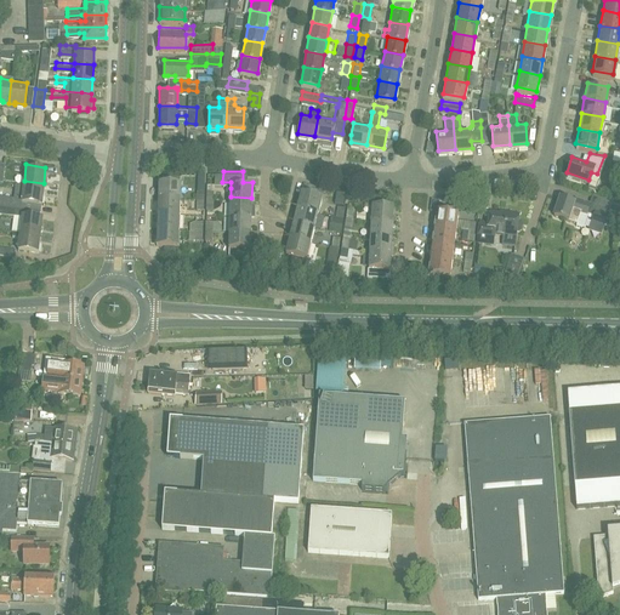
[(158,195),(180,195),(181,180),(159,178),(158,195)]
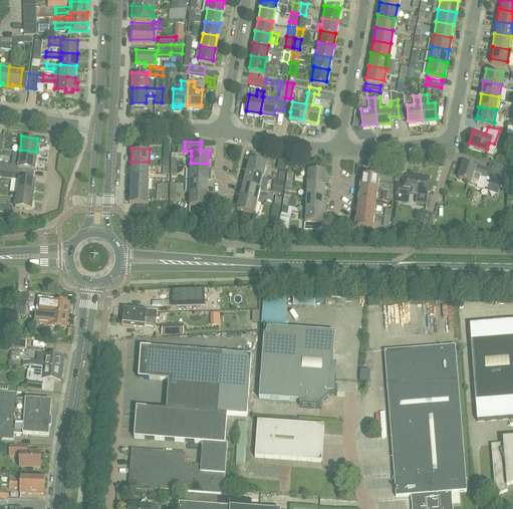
[(20,150),(12,149),(9,169),(33,172),(34,166),(36,152),(20,150)]
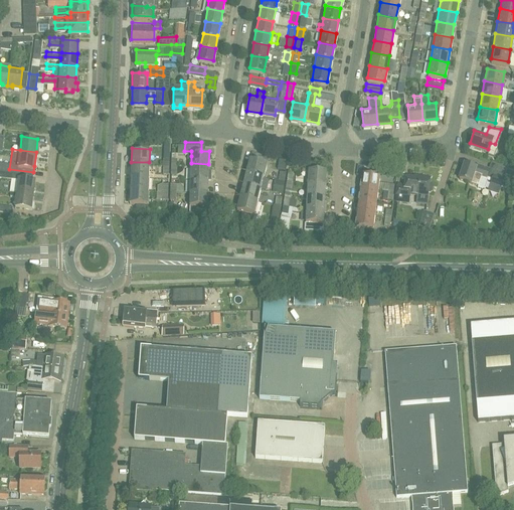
[(249,156),(246,169),(263,173),(264,173),(269,153),(257,150),(254,157),(249,156)]
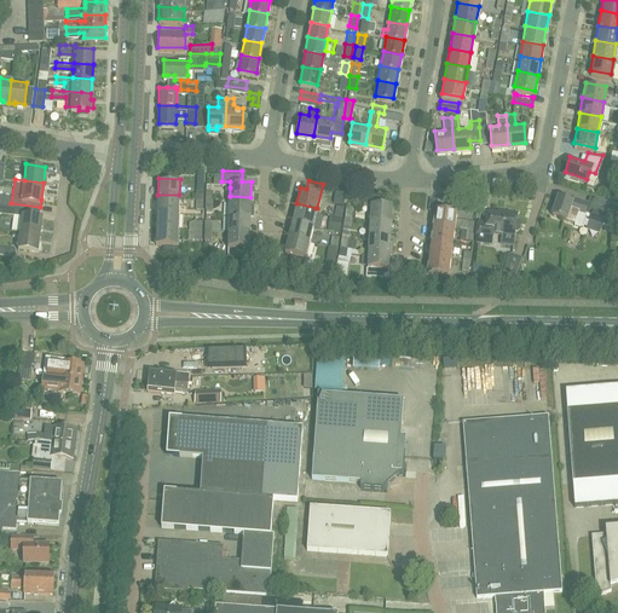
[(572,192),(571,196),(558,191),(552,210),(575,218),(573,220),(579,223),(582,221),(585,210),(583,208),(590,210),(589,214),(607,220),(612,207),(606,204),(610,197),(589,191),(587,197),(572,192)]
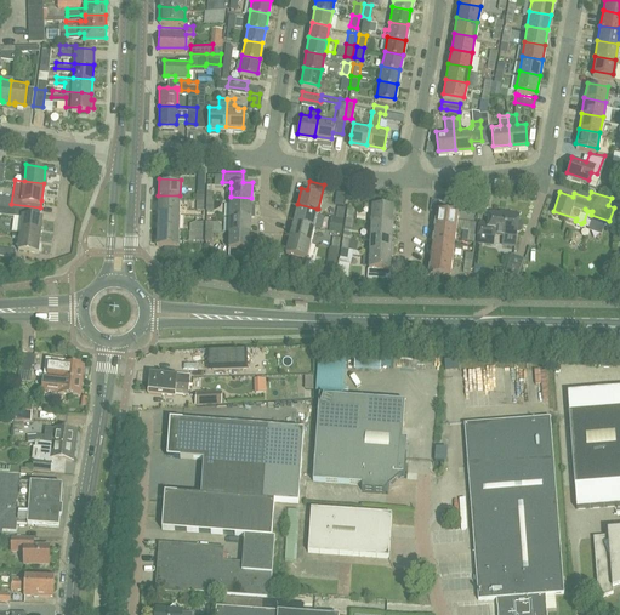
[(180,195),(158,195),(158,210),(180,211),(180,195)]
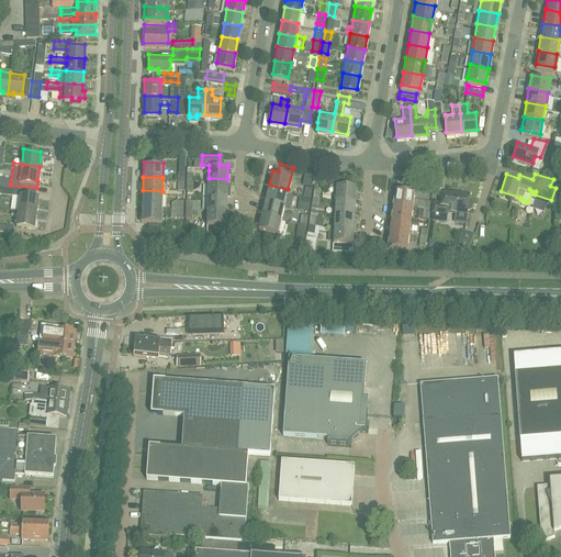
[(209,178),(208,192),(227,193),(227,192),(229,192),(231,185),(227,185),(227,179),(209,178)]
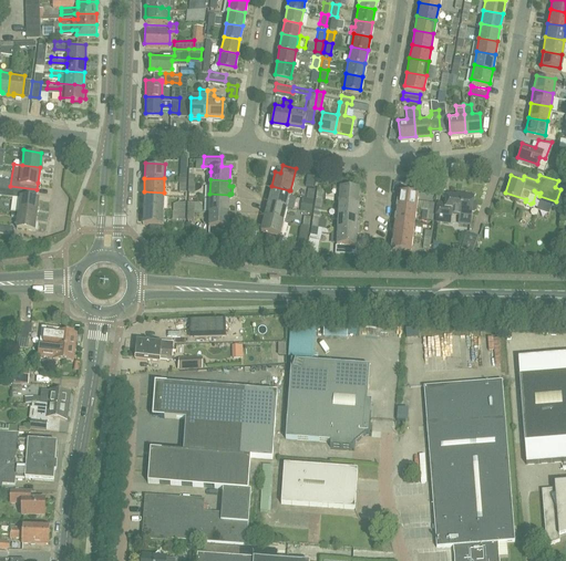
[(35,196),(37,189),(10,186),(0,184),(0,191),(9,193),(10,193),(13,194),(11,208),(35,211),(38,196),(35,196)]
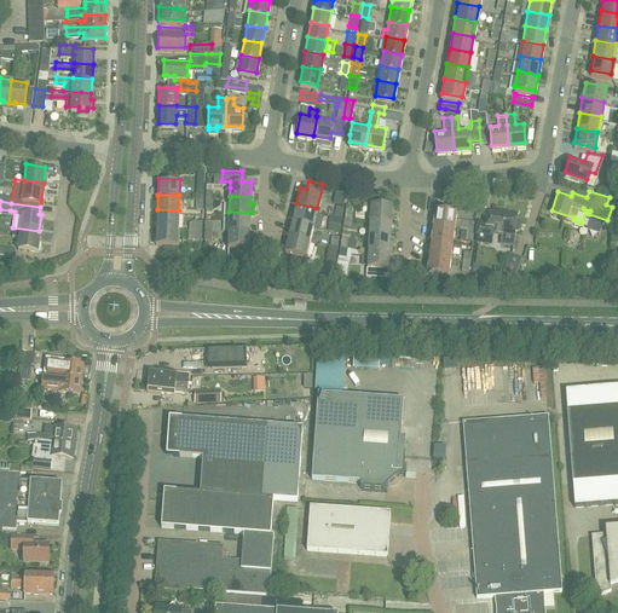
[(370,201),(370,217),(391,218),(392,202),(370,201)]
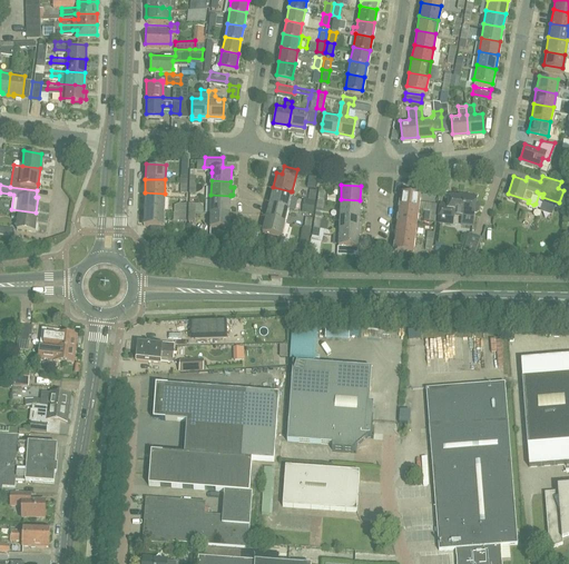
[(291,191),(273,187),(273,188),(271,187),(268,194),(271,194),(270,200),(287,205),(288,205),(292,191),(291,191)]
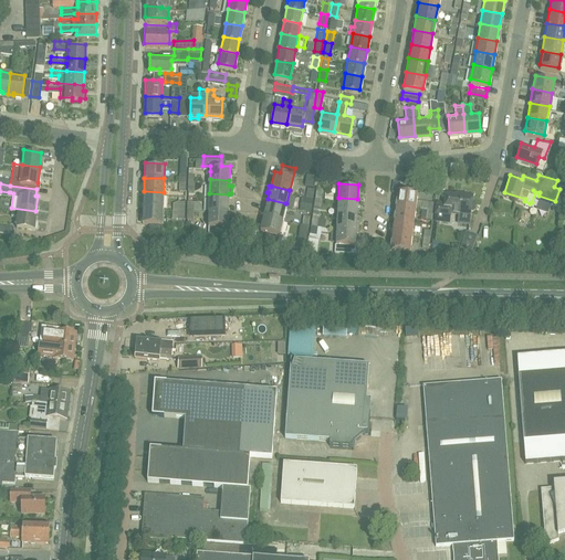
[(398,188),(396,202),(415,204),(417,190),(398,188)]
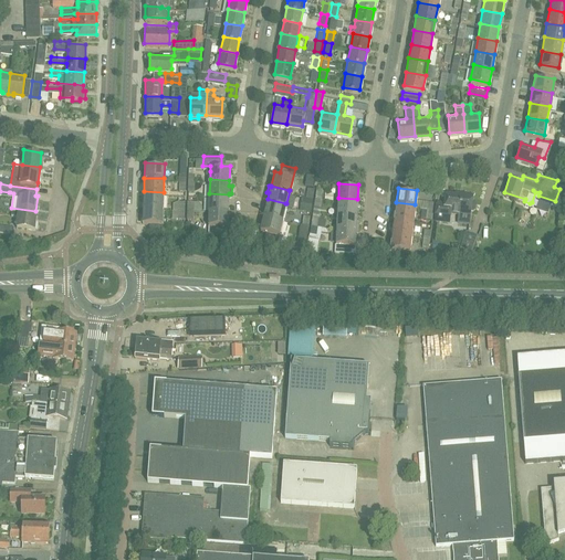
[(450,209),(469,211),(470,205),(472,205),(474,204),(474,200),(473,198),(471,197),(472,191),(456,189),(456,191),(446,190),(445,199),(437,198),(435,215),(449,218),(450,209)]
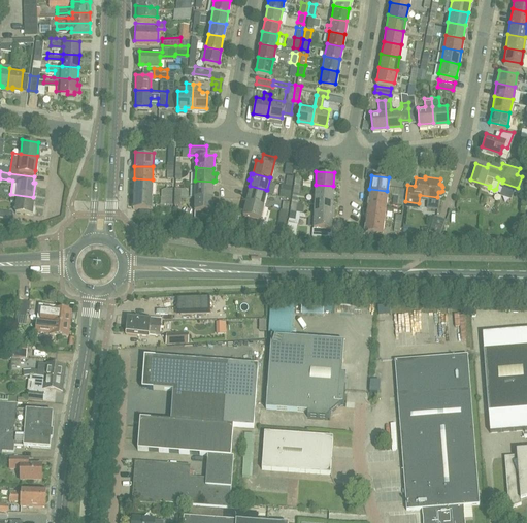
[(153,180),(134,178),(134,192),(152,193),(153,180)]
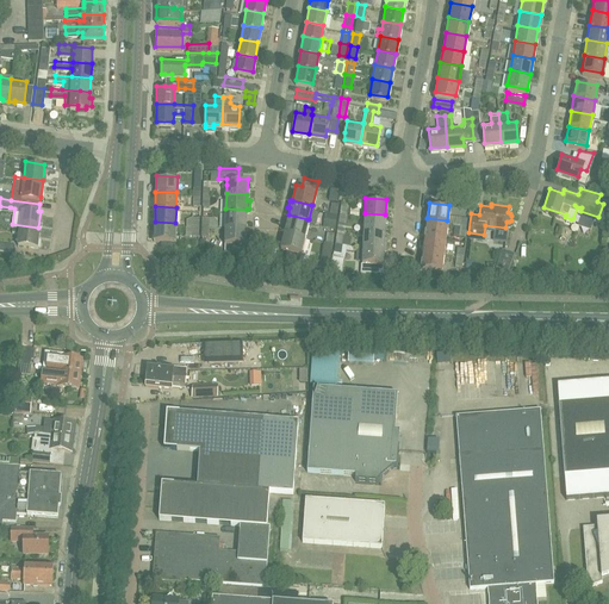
[(334,224),(335,219),(336,210),(329,209),(324,207),(322,222),(334,224)]
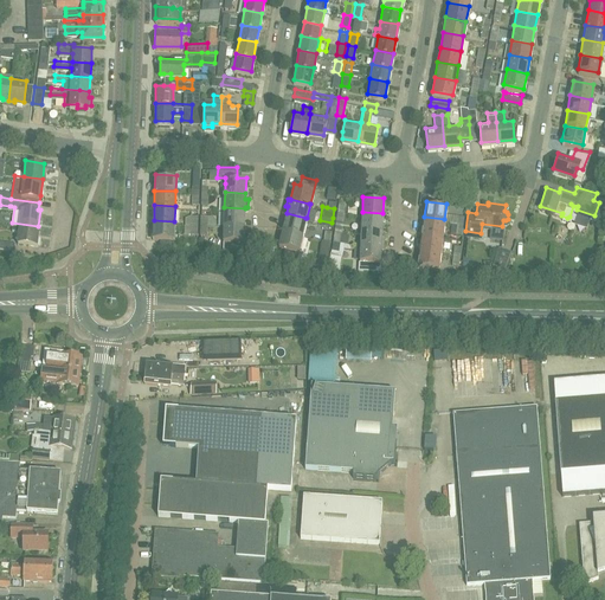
[(245,208),(224,207),(224,223),(245,224),(245,208)]
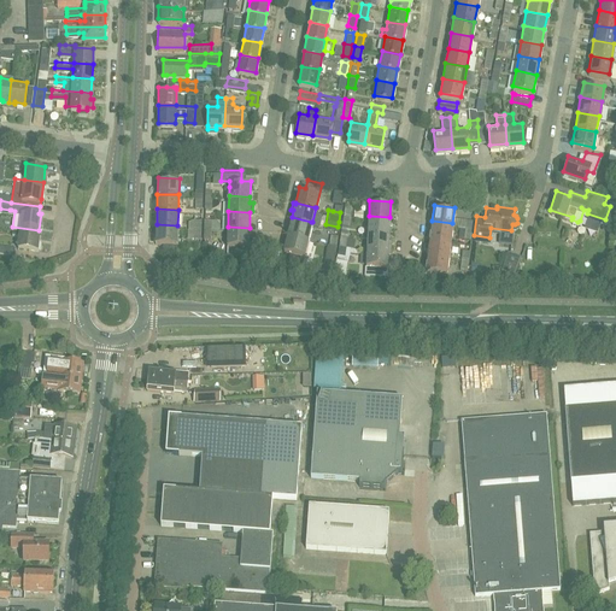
[(389,217),(369,216),(368,231),(389,233),(389,217)]
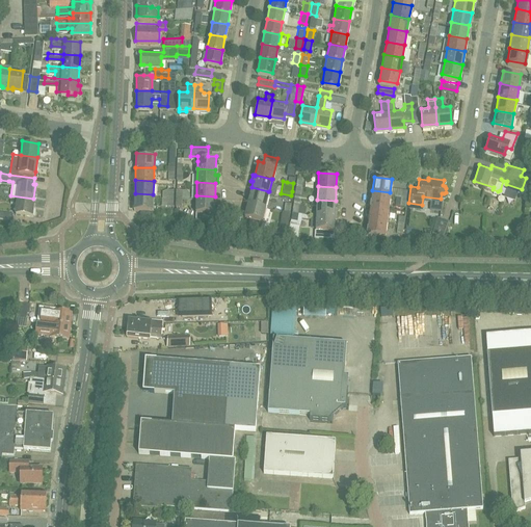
[(251,187),(248,201),(266,205),(269,191),(268,191),(251,187)]
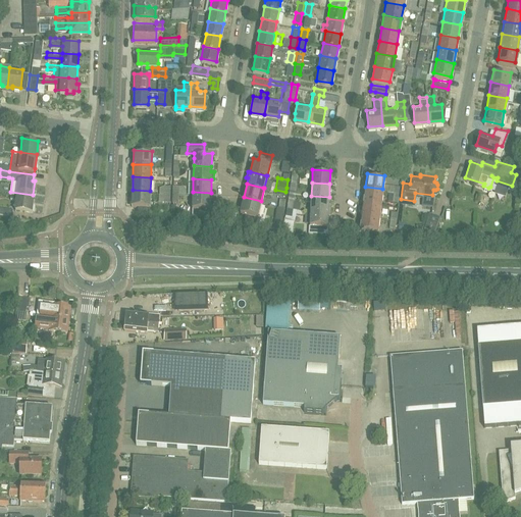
[(382,189),(365,187),(363,200),(381,202),(382,189)]
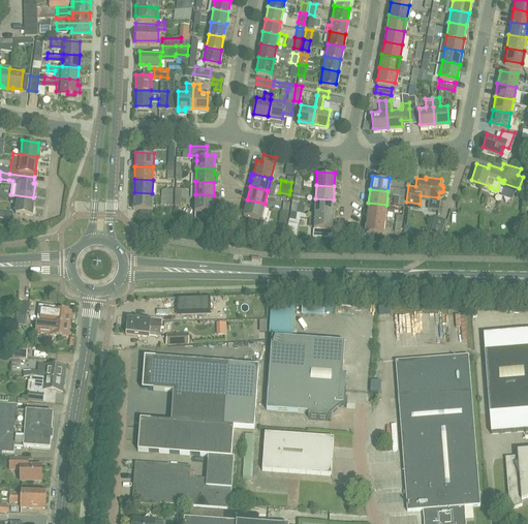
[(134,192),(133,206),(152,206),(152,193),(134,192)]
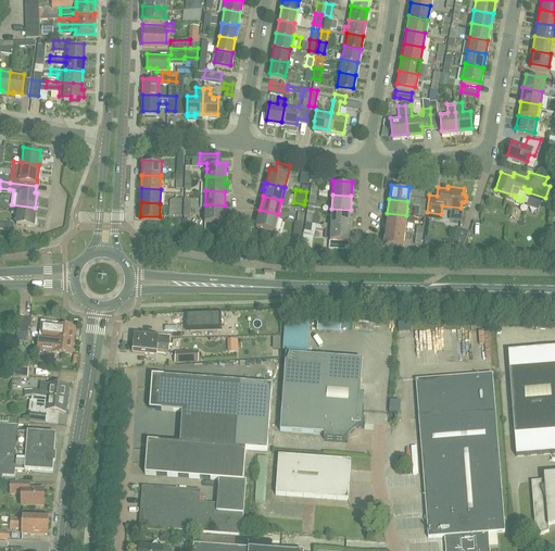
[(11,204),(10,208),(17,209),(15,220),(34,223),(35,208),(11,204)]
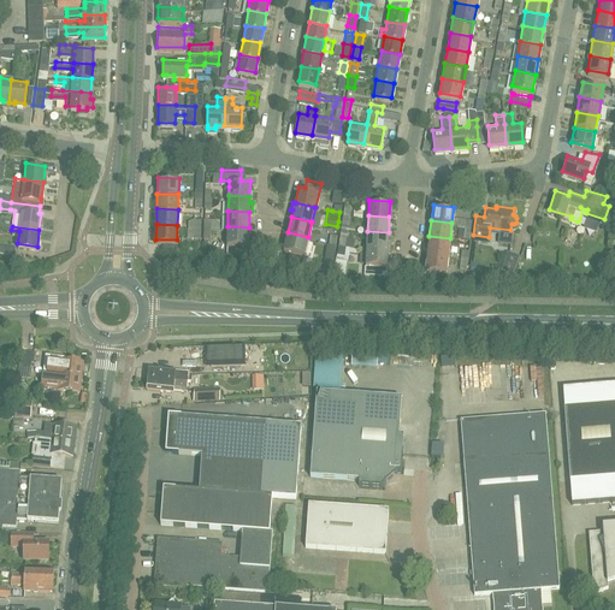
[(249,227),(228,226),(226,242),(248,242),(249,227)]
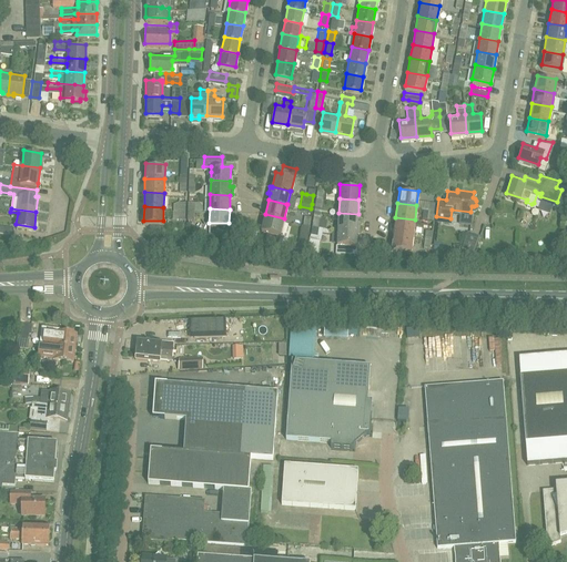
[(338,213),(337,226),(357,227),(358,214),(338,213)]
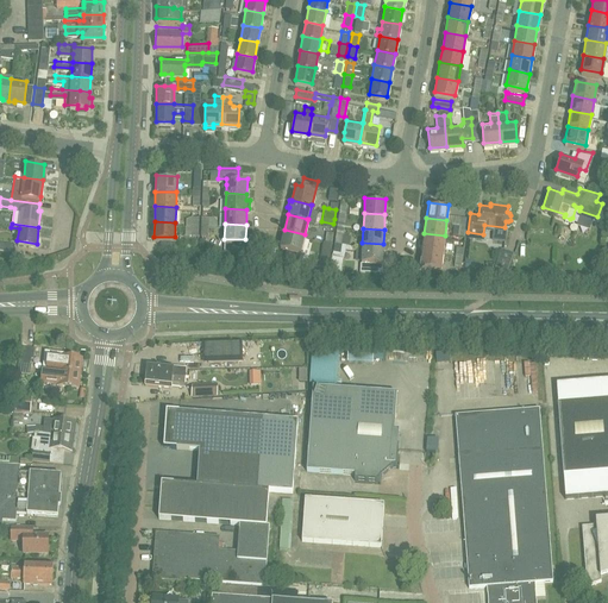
[(284,230),(281,242),(281,244),(301,250),(305,234),(284,230)]
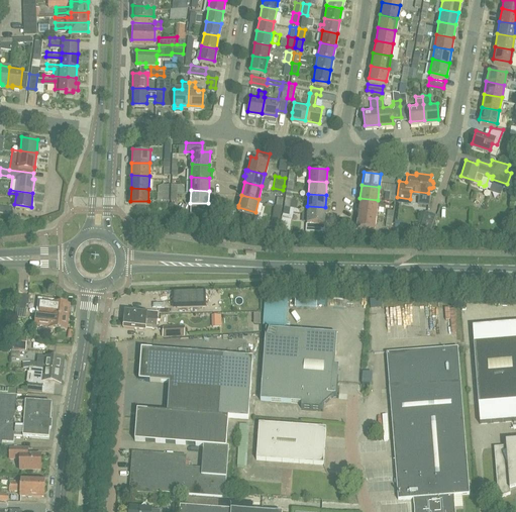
[(359,198),(358,210),(376,213),(378,200),(359,198)]
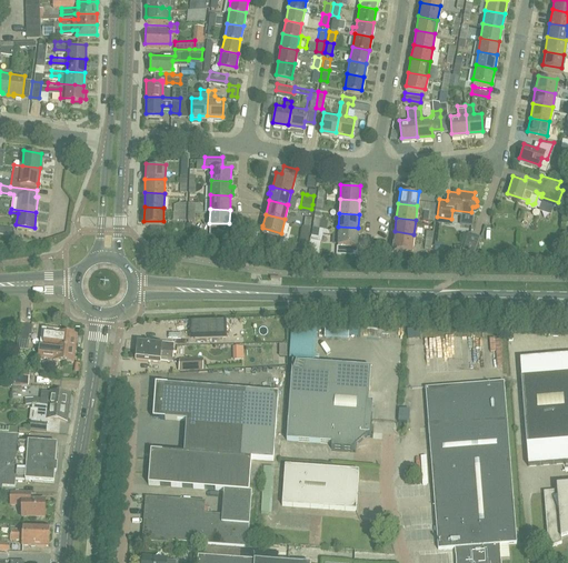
[(301,221),(298,247),(307,248),(308,234),(310,222),(302,221),(301,221)]
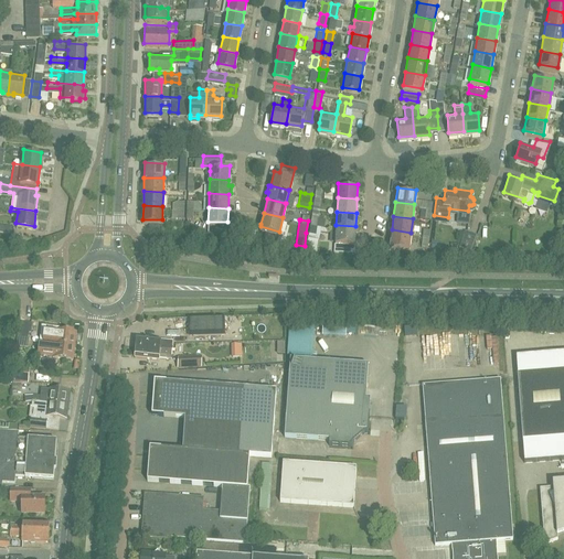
[(0,228),(10,229),(11,223),(0,221),(0,228)]
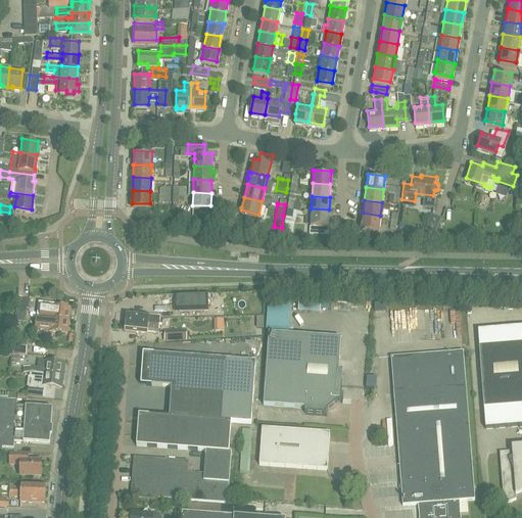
[(329,209),(311,208),(310,222),(328,223),(329,209)]
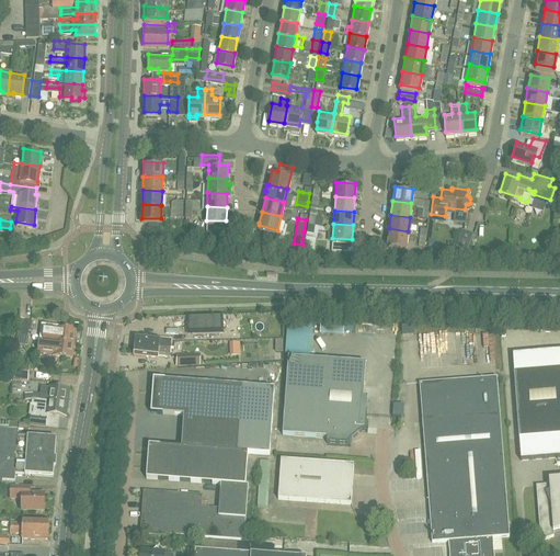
[(455,242),(467,246),(472,229),(461,225),(455,242)]
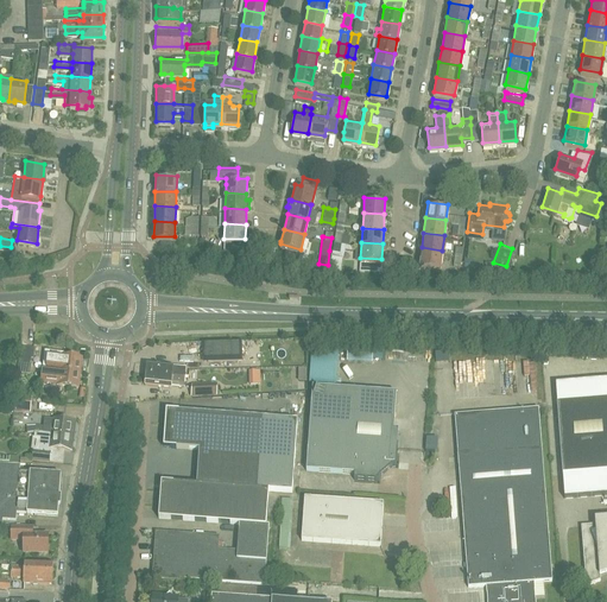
[(442,251),(422,247),(419,263),(441,265),(442,251)]
